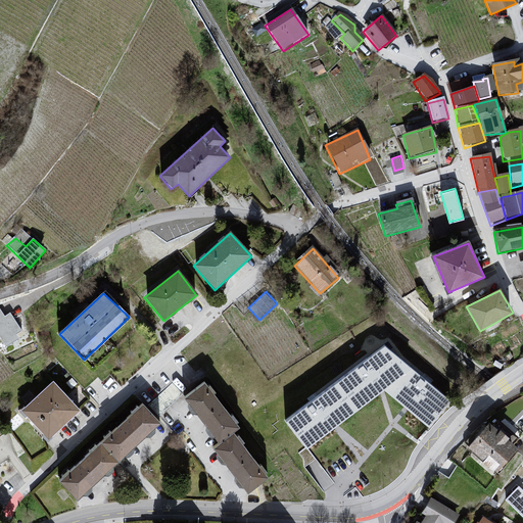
[(0,313),(0,338),(3,344),(17,338),(15,336),(19,330),(9,314),(3,319),(0,313)]
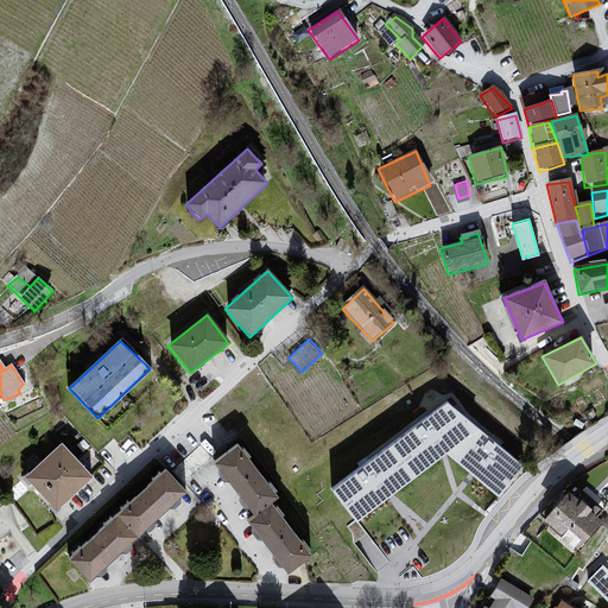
[(448,399),(334,487),(356,519),(388,494),(444,454),(472,475),(499,495),(524,464),(448,399)]
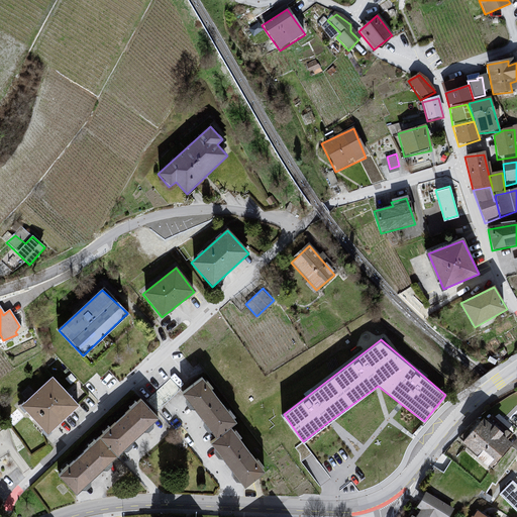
[(52,378),(19,406),(46,435),(78,406),(52,378)]
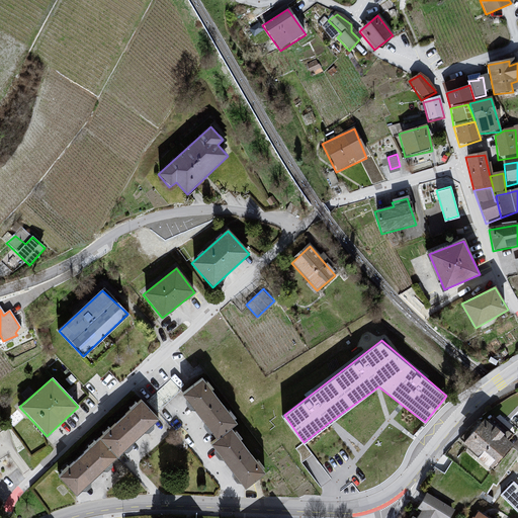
[(201,380),(182,395),(214,439),(236,424),(201,380)]
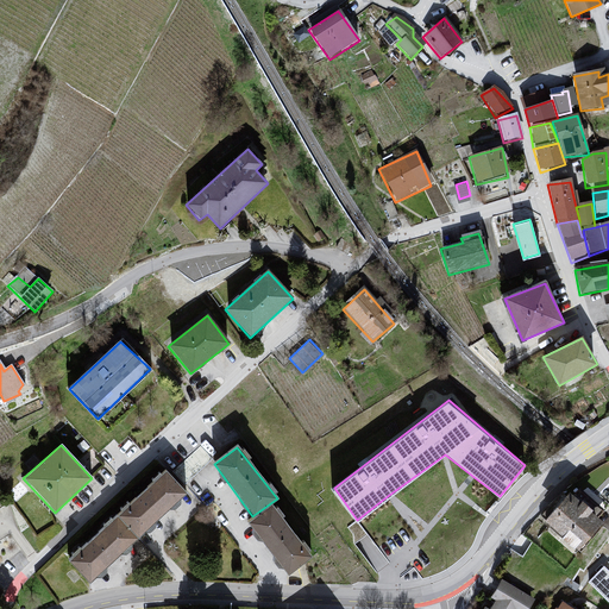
[(184,493),(163,472),(117,516),(137,537),(184,493)]
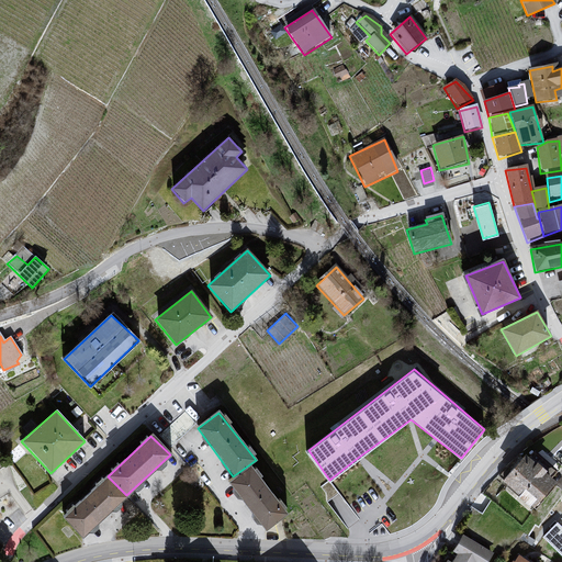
[(525,454),(502,481),(534,510),(557,482),(525,454)]
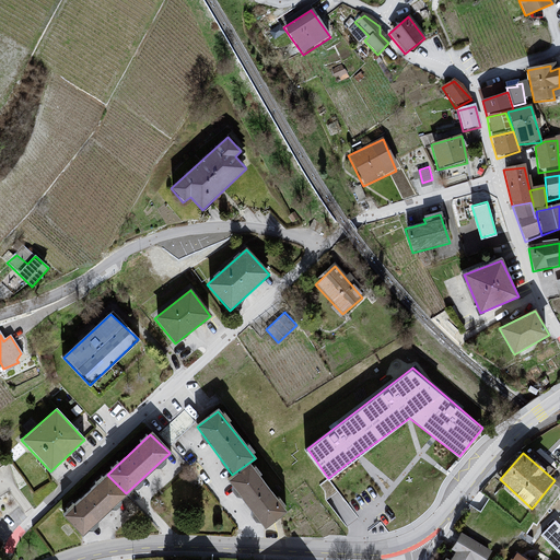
[(248,465),(228,479),(264,528),(287,512),(248,465)]
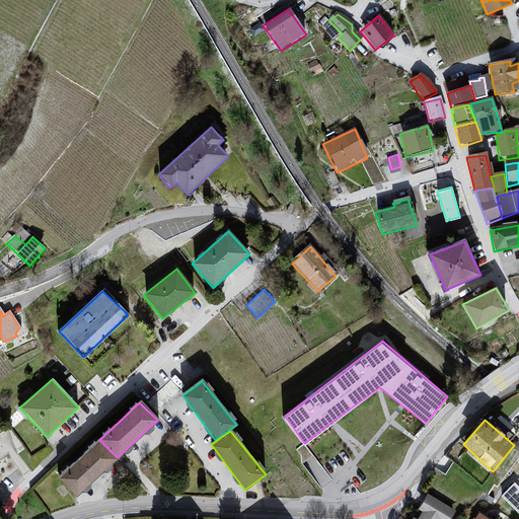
[(115,458),(96,441),(59,478),(75,495),(115,458)]
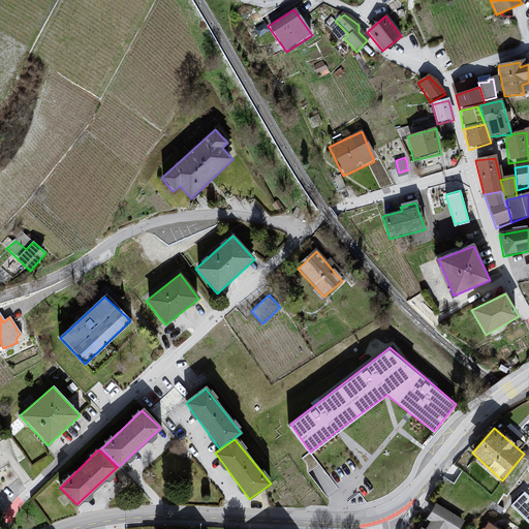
[(424,528),(421,527),(419,528),(459,528),(463,521),(435,503),(425,520),(429,523),(424,528)]
